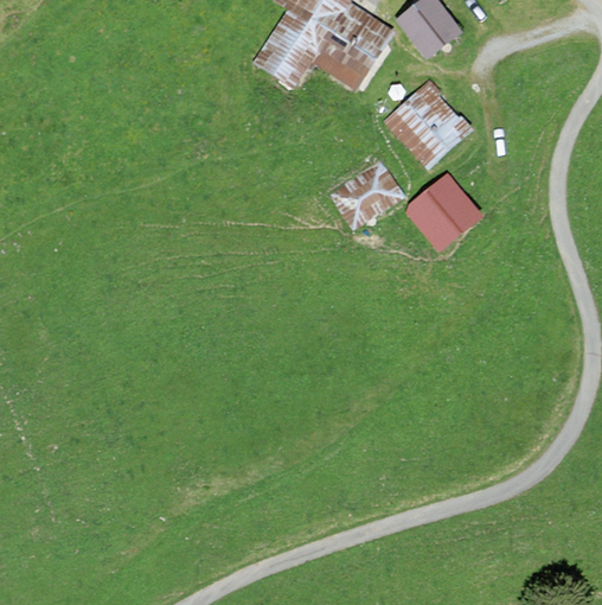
[(394,29),(345,0),(269,0),(267,4),(282,12),(251,63),(296,89),(312,64),(357,91),(394,29)]
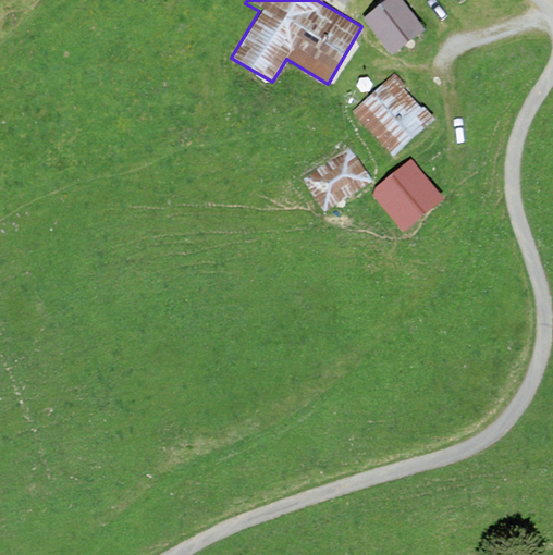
[(425,26),(403,0),(389,0),(366,20),(394,52),(425,26)]
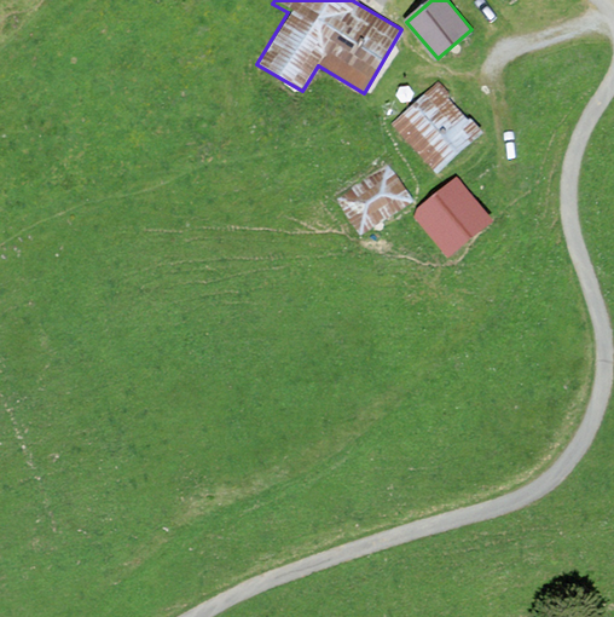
[(482,131),(436,82),(389,127),(435,176),(482,131)]
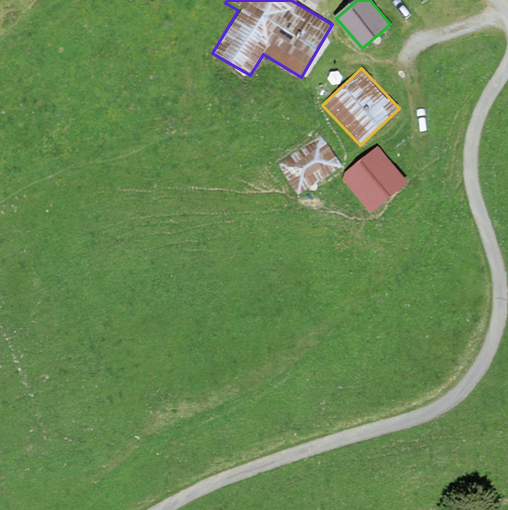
[(340,167),(316,133),(276,162),(300,196),(340,167)]
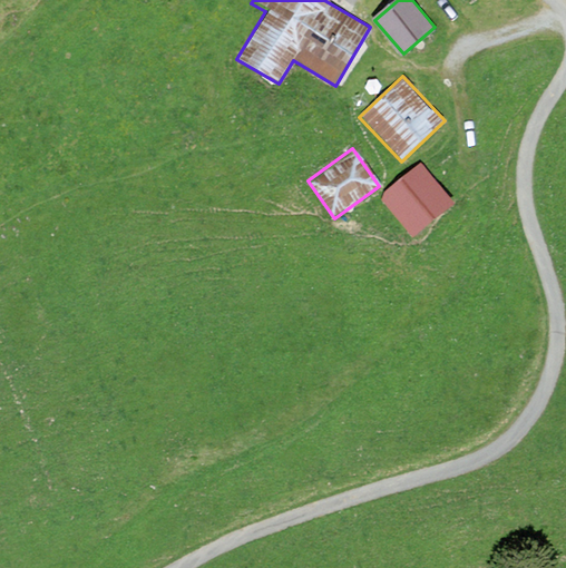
[(417,155),(376,193),(412,233),(454,196),(417,155)]
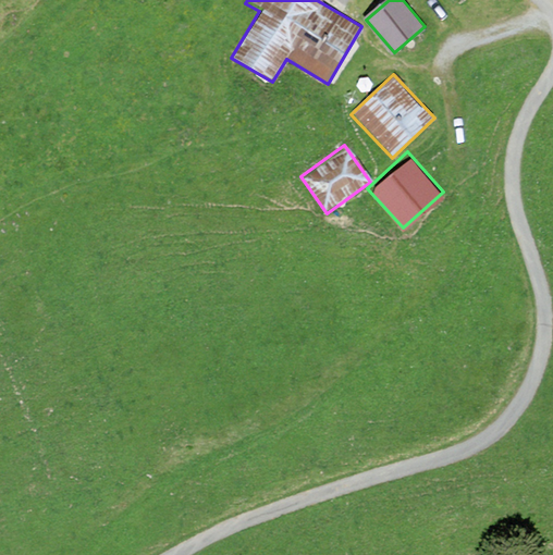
All buildings are outlined.
